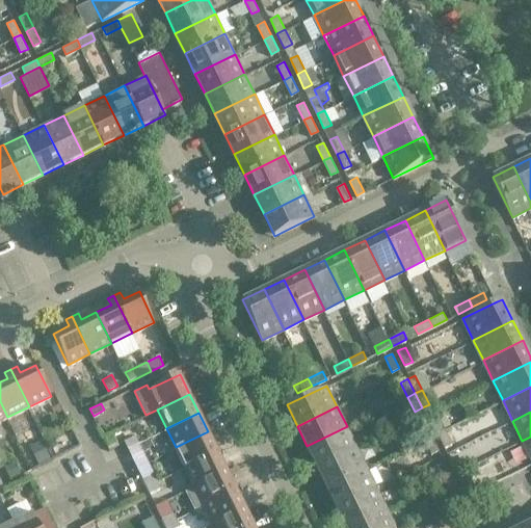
[(437,414),(430,418),(437,432),(445,428),(437,414)]
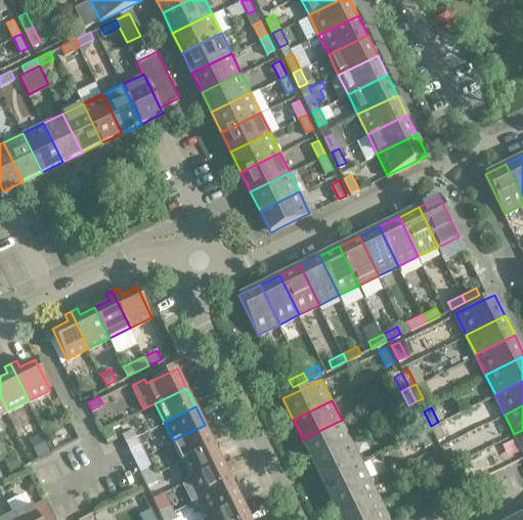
[(425,429),(419,415),(410,418),(418,432),(425,429)]
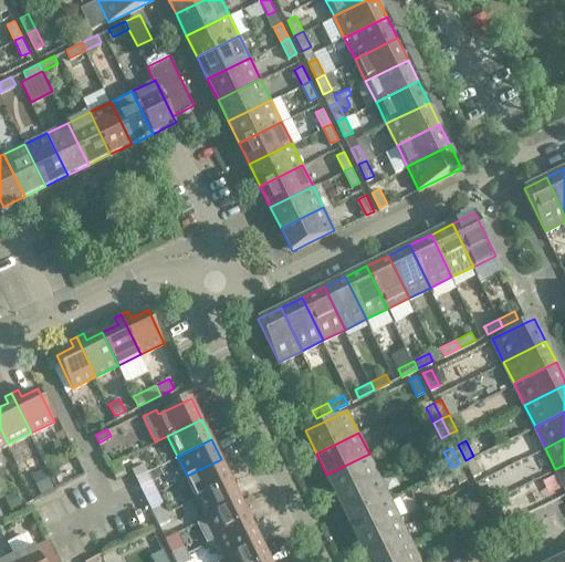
[(379,476),(369,454),(326,475),(337,497),(379,476)]
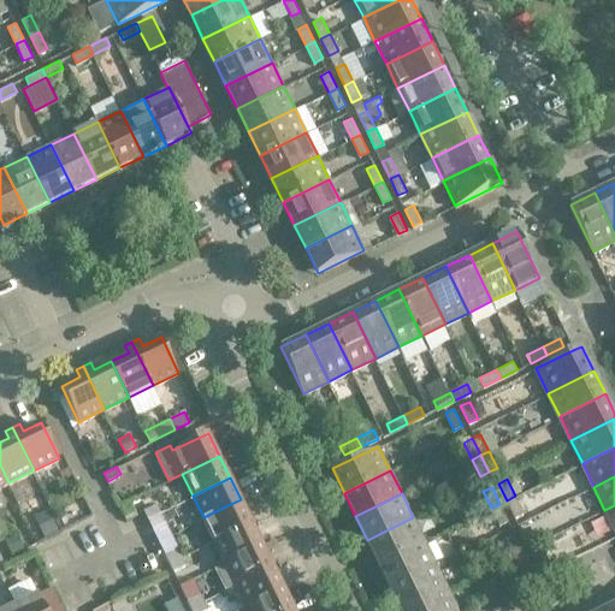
[(524,512),(515,496),(507,500),(515,517),(524,512)]
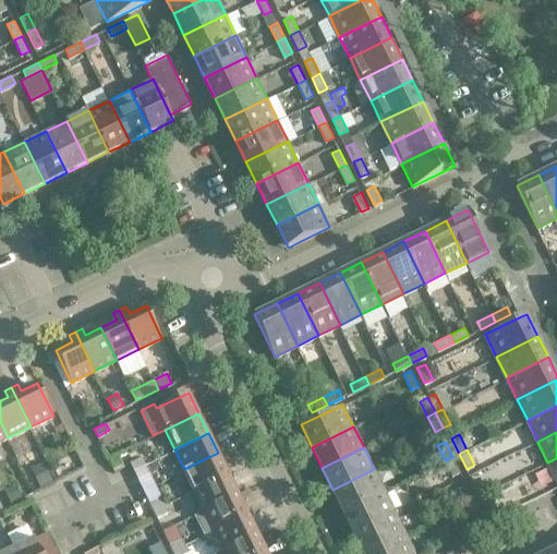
[(228,473),(218,453),(184,469),(194,490),(228,473)]
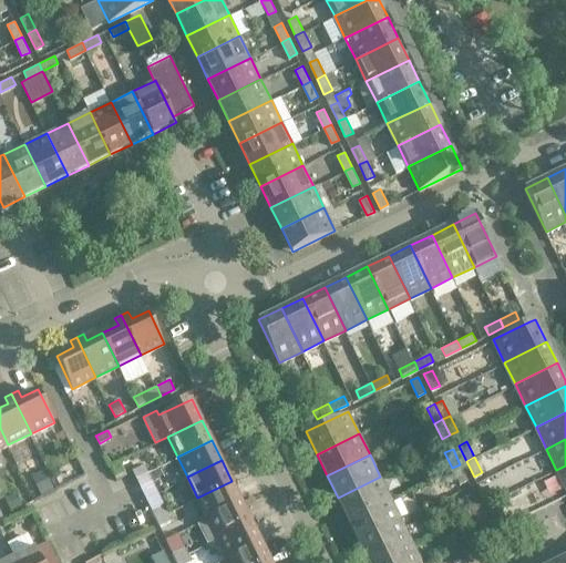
[(144,464),(133,470),(136,477),(147,471),(144,464)]
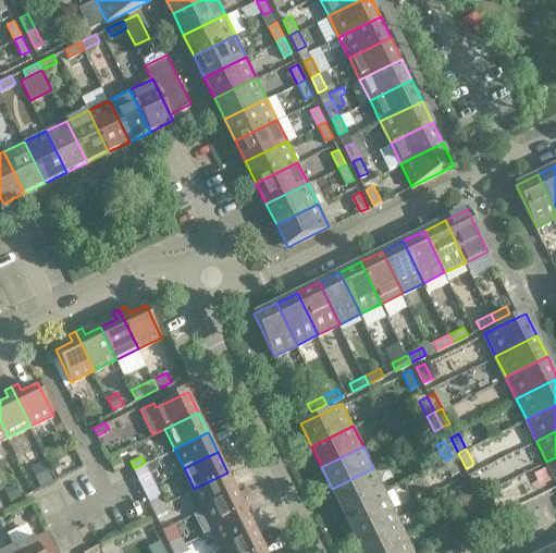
[(459,470),(452,456),(444,459),(452,475),(459,470)]
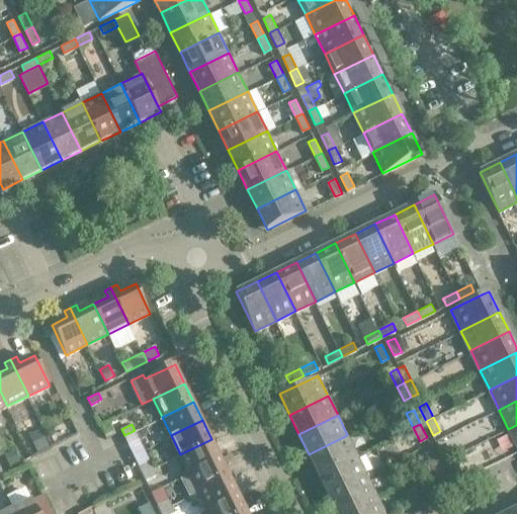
[(516,425),(508,429),(516,446),(516,425)]
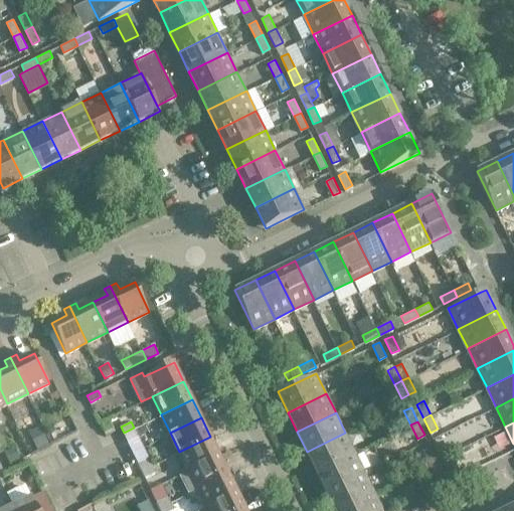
[(42,426),(30,432),(39,449),(50,443),(42,426)]
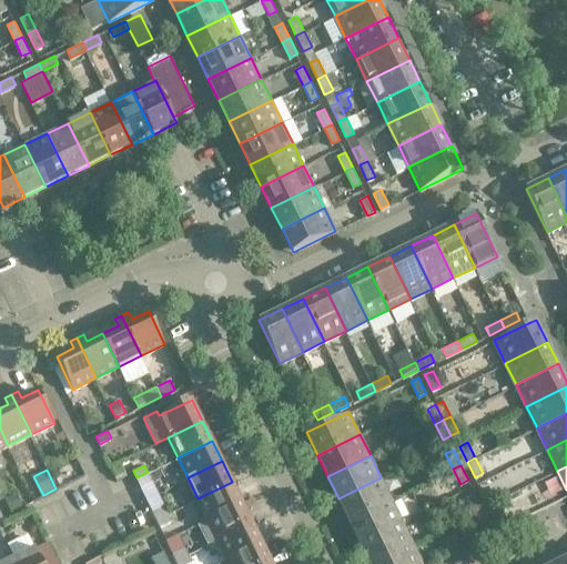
[(152,480),(148,472),(137,477),(140,485),(152,480)]
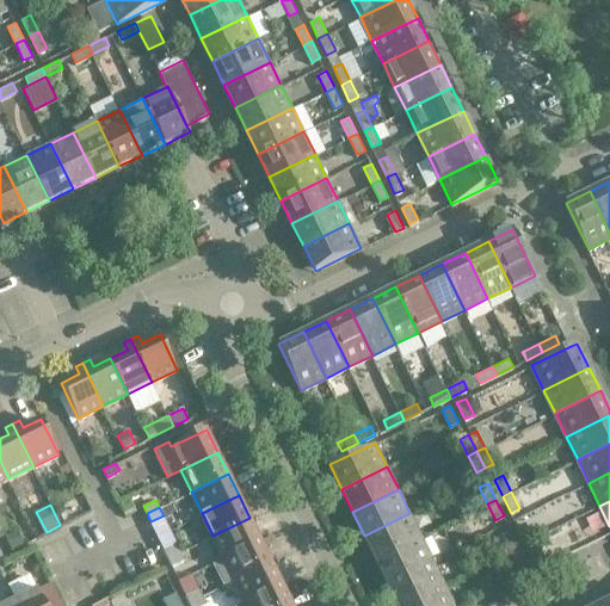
[(421,536),(410,513),(364,536),(375,558),(421,536)]
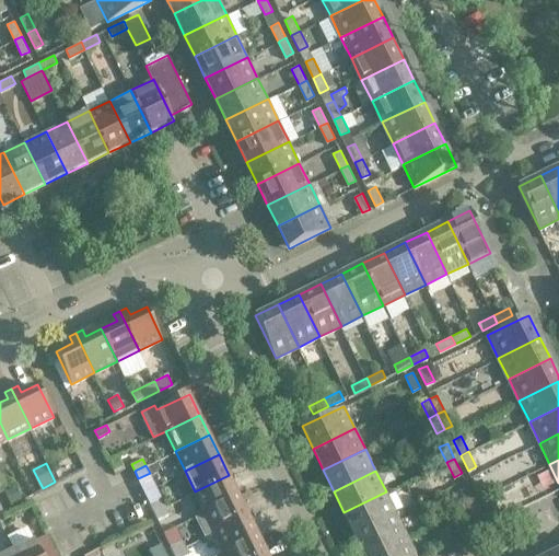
[(239,495),(229,475),(195,491),(205,511),(239,495)]
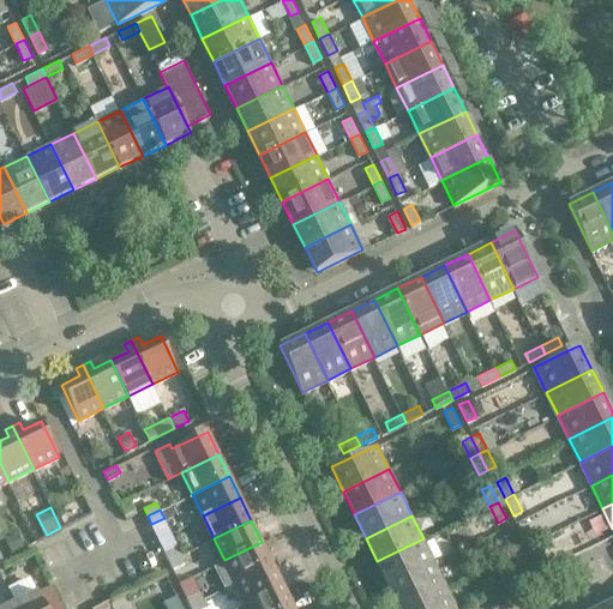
[(528,524),(520,529),(528,546),(536,541),(528,524)]
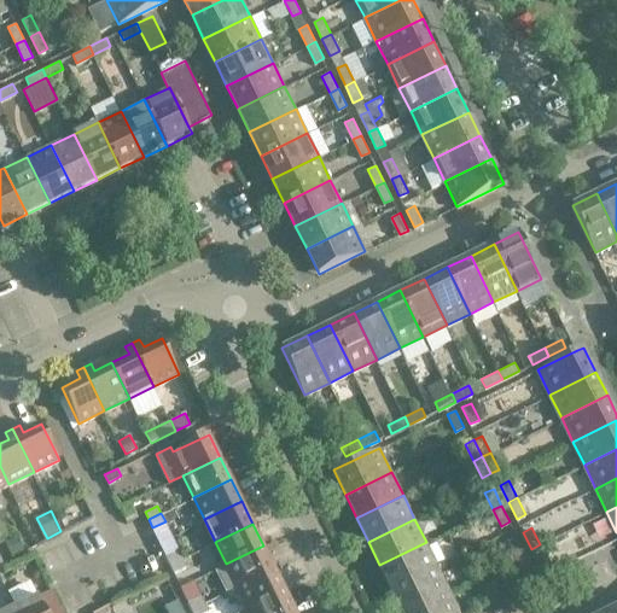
[(524,552),(517,535),(507,539),(516,556),(524,552)]
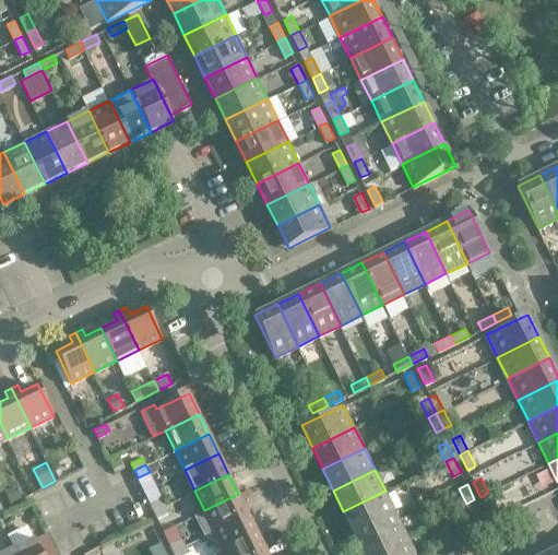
[(19,485),(7,491),(7,492),(13,505),(25,499),(19,485)]
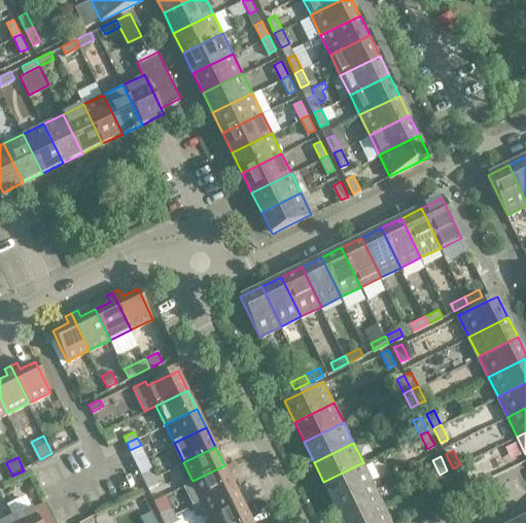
[(373,483),(363,462),(323,482),(334,501),(373,483)]
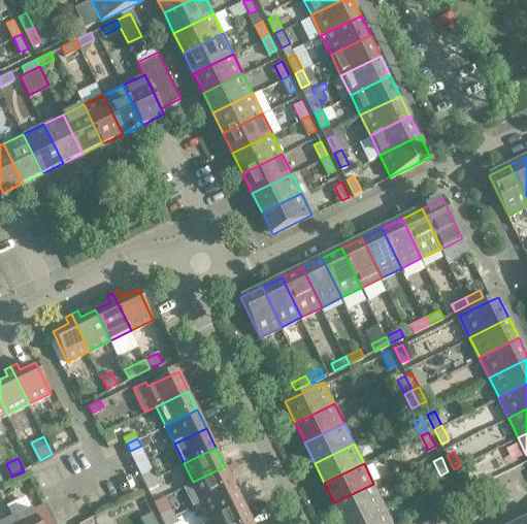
[(468,480),(461,465),(454,469),(461,484),(468,480)]
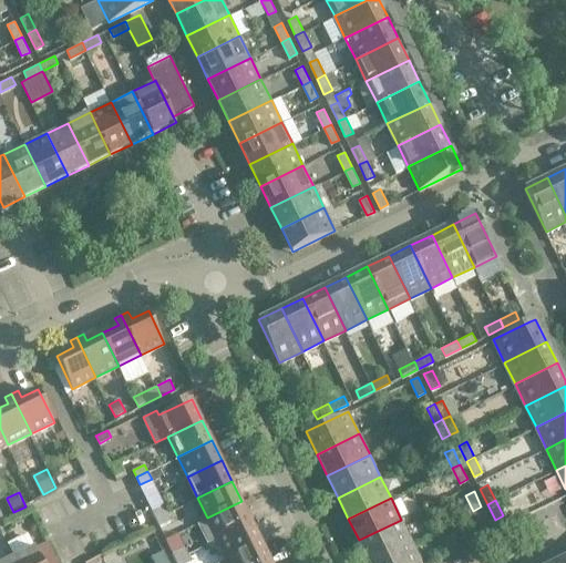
[(251,521),(242,501),(207,518),(199,522),(209,542),(217,538),(251,521)]
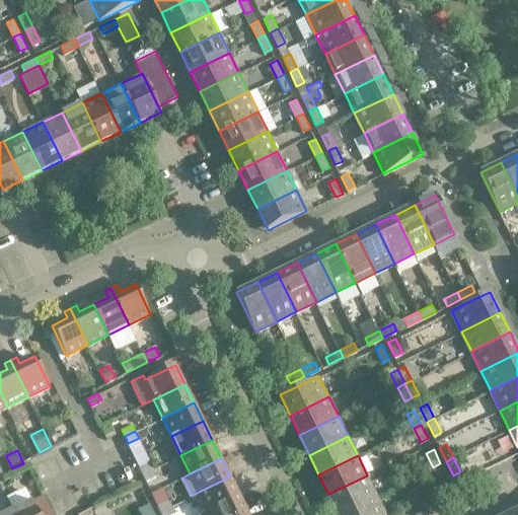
[(150,461),(140,466),(143,473),(153,468),(150,461)]
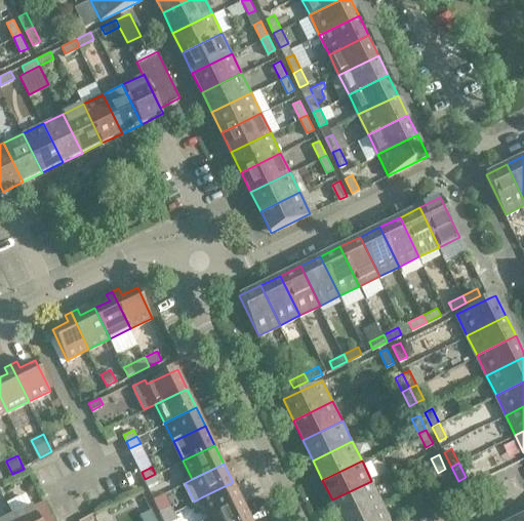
[(452,483),(445,469),(438,473),(445,487),(452,483)]
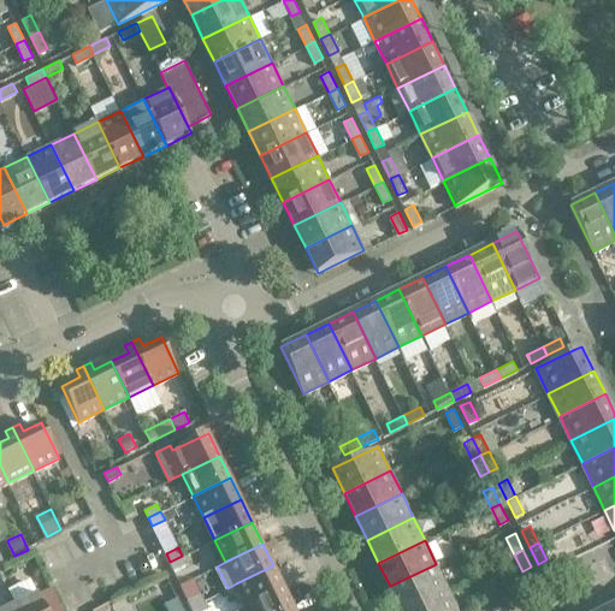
[(187,563),(182,556),(170,562),(173,570),(187,563)]
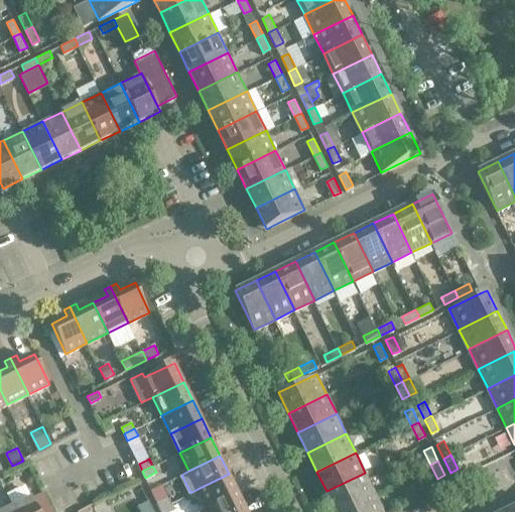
[(375,492),(365,473),(327,491),(336,511),(375,492)]
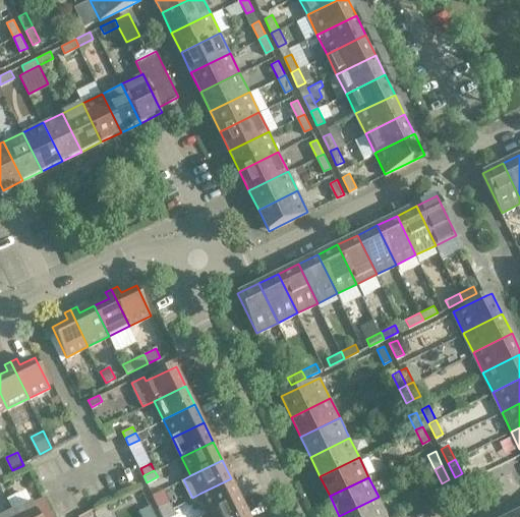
[(240,498),(231,478),(199,494),(209,513),(240,498)]
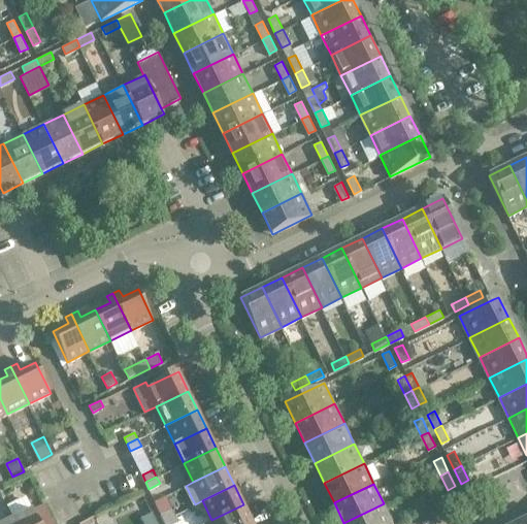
[(393,523),(384,503),(343,523),(393,523)]
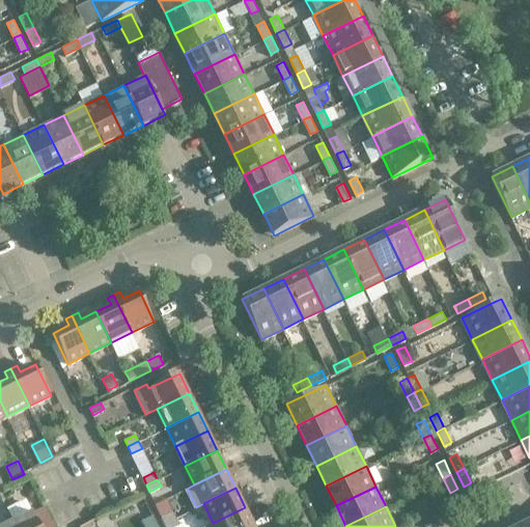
[(251,526),(254,526),(245,507),(213,523),(205,526),(251,526)]
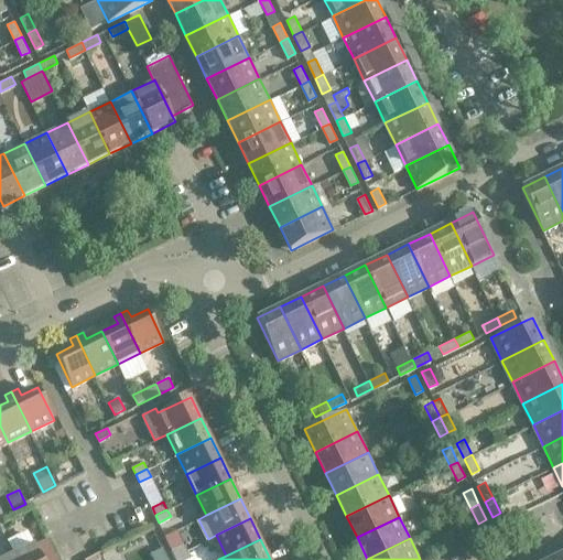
[(43,559),(34,542),(14,553),(17,559),(43,559)]
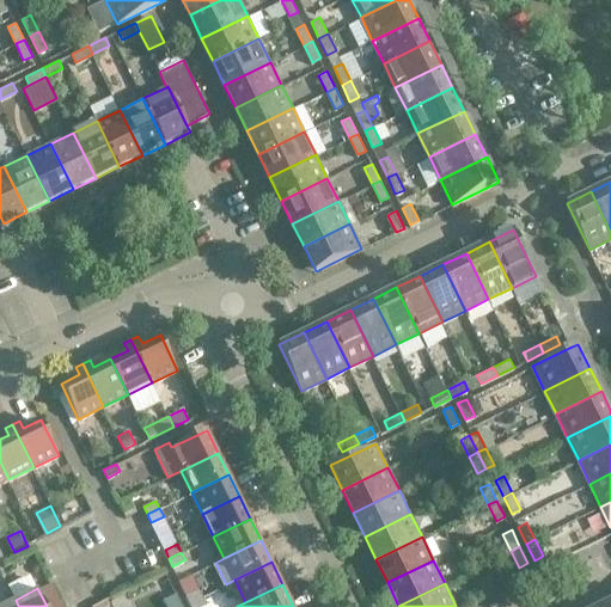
[(199,588),(187,594),(190,602),(202,595),(199,588)]
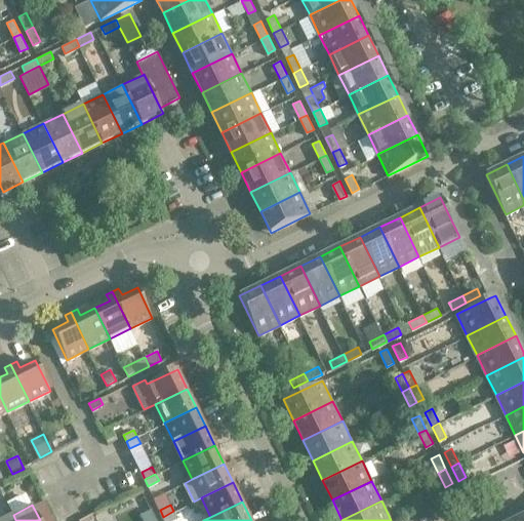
[(170,520),(177,518),(173,511),(163,517),(165,520),(170,520)]
